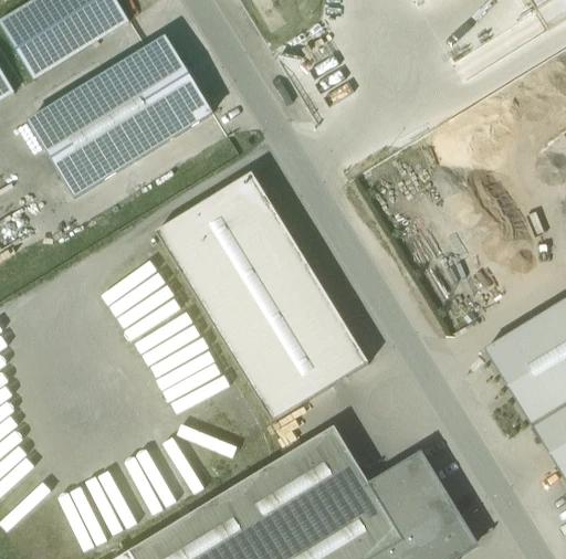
[(28,0),(0,18),(0,21),(33,76),(128,18),(117,0),(28,0)]
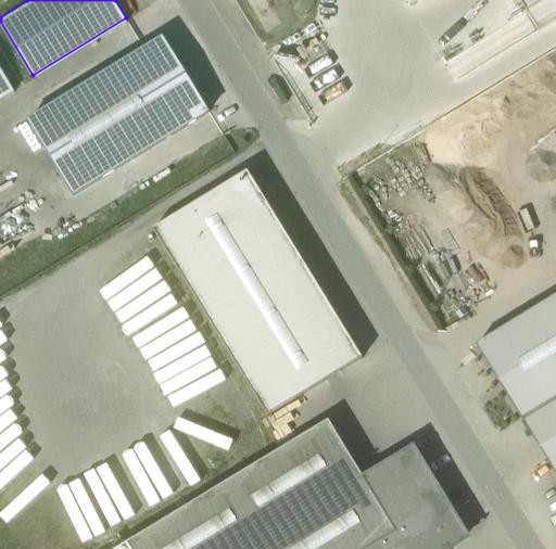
[(519,0),(526,12),(544,0),(519,0)]
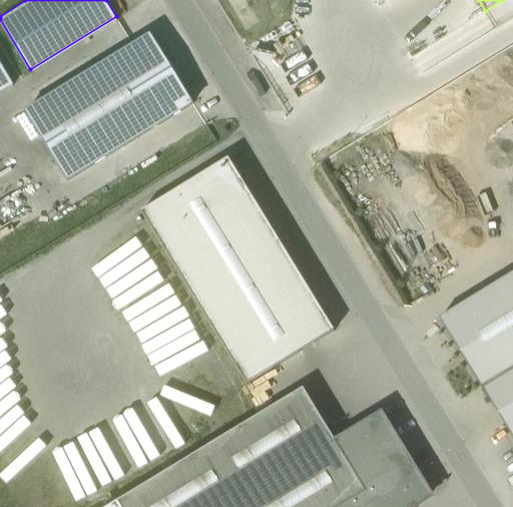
[(149,32),(25,109),(66,176),(191,100),(149,32)]
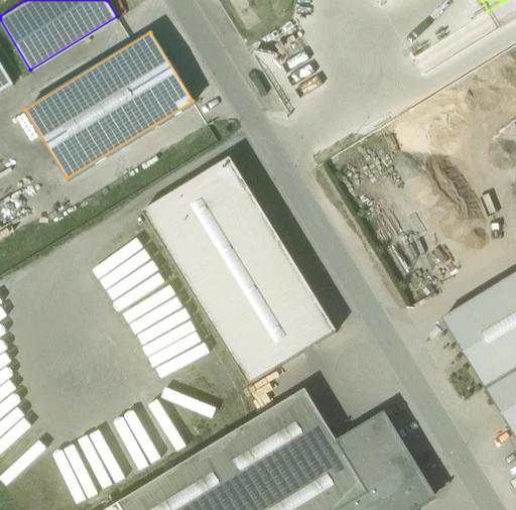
[(0,59),(0,88),(13,81),(0,59)]
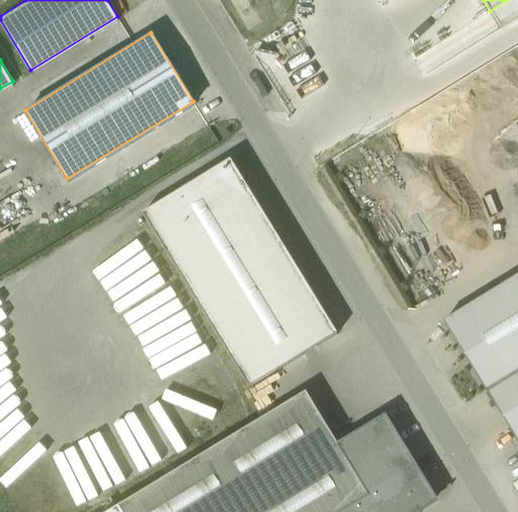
[(230,157),(143,209),(249,384),(337,330),(230,157)]
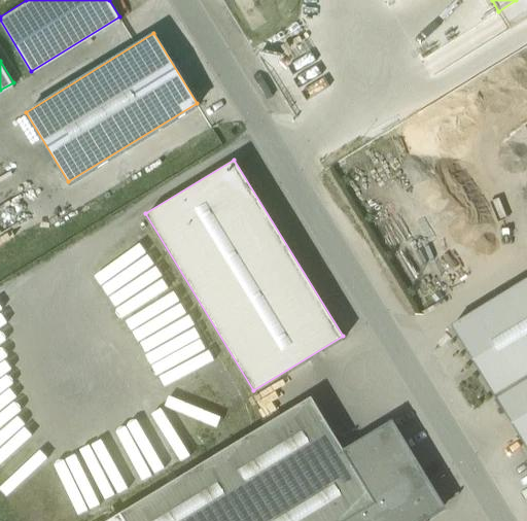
[(526,277),(452,324),(526,449),(526,277)]
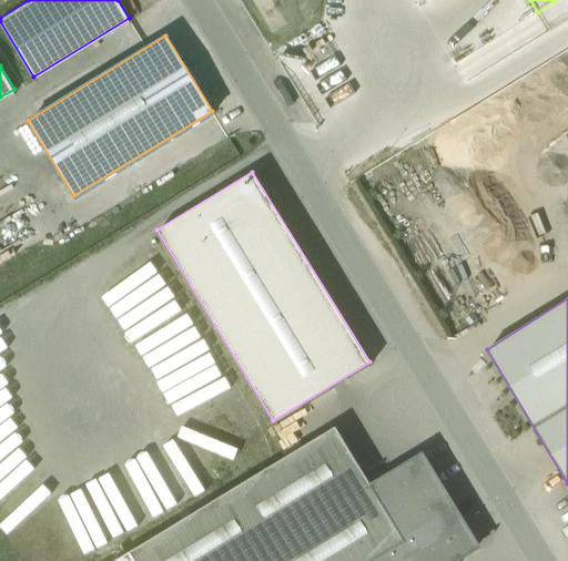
[(334,426),(129,551),(134,560),(371,560),(404,541),(369,482),(334,426)]
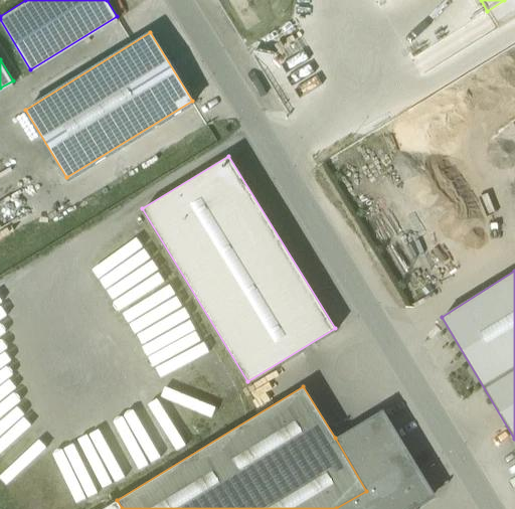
[(383,408),(335,438),(366,491),(336,508),(413,508),(436,496),(383,408)]
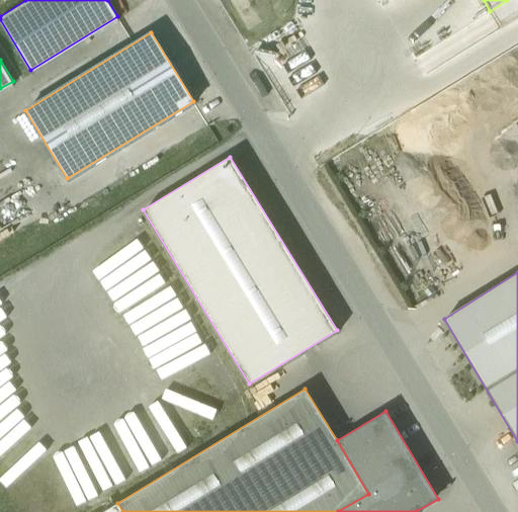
[(122,511),(117,503),(102,511),(122,511)]
